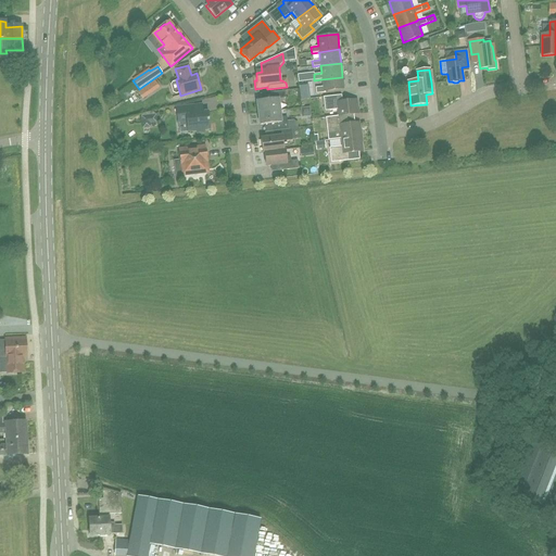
[(342,77),(321,79),(323,87),(315,88),(316,93),(325,92),(324,91),(343,89),(342,77)]
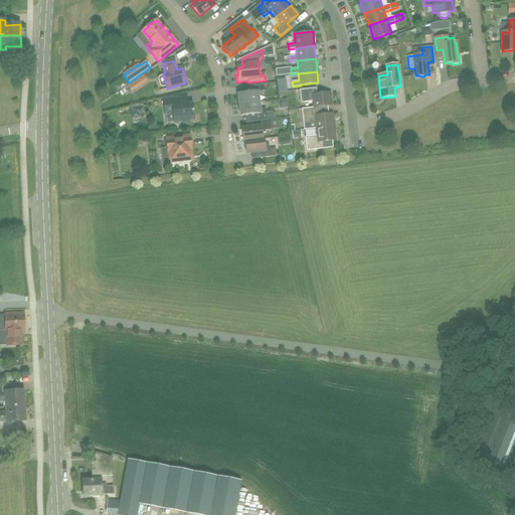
[(117,93),(129,86),(125,78),(113,86),(117,93)]
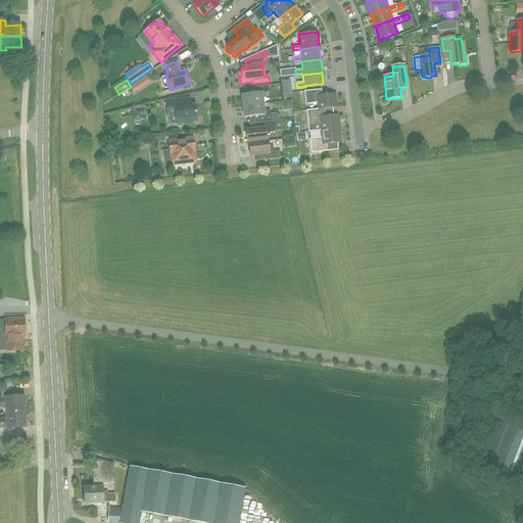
[(253,87),(254,94),(241,95),(242,106),(264,104),(263,97),(265,97),(267,94),(267,93),(269,92),(268,86),(253,87)]
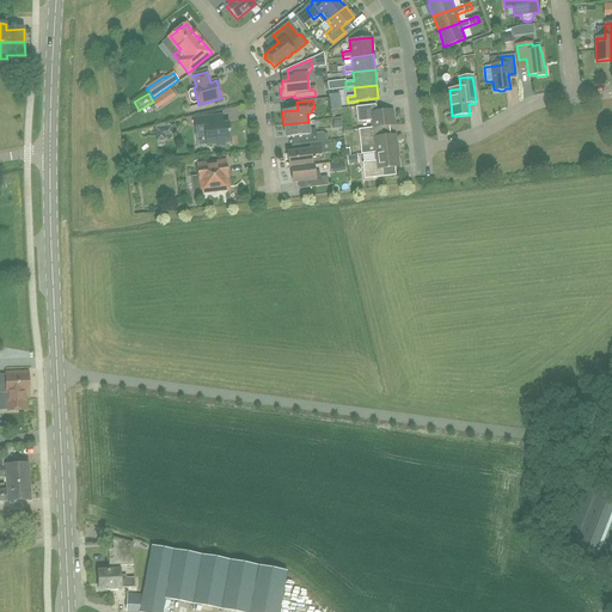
[(359,129),(378,128),(393,126),(392,110),(377,111),(375,105),(355,106),(357,122),(372,121),(372,128),(359,129)]
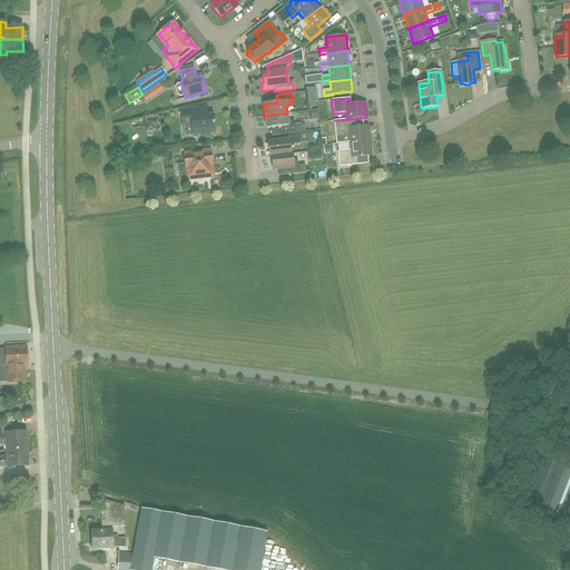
[(207,107),(180,110),(183,126),(192,125),(193,136),(202,135),(202,137),(207,136),(209,134),(215,133),(213,115),(207,116),(207,107)]
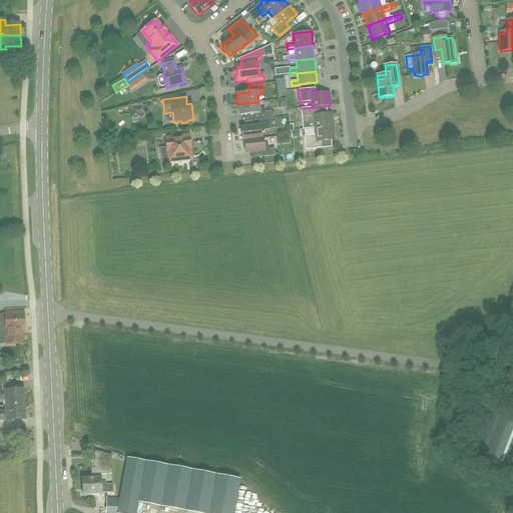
[(252,121),(269,119),(275,118),(275,113),(272,111),(265,111),(265,107),(259,108),(259,102),(237,104),(239,115),(252,114),(252,121)]
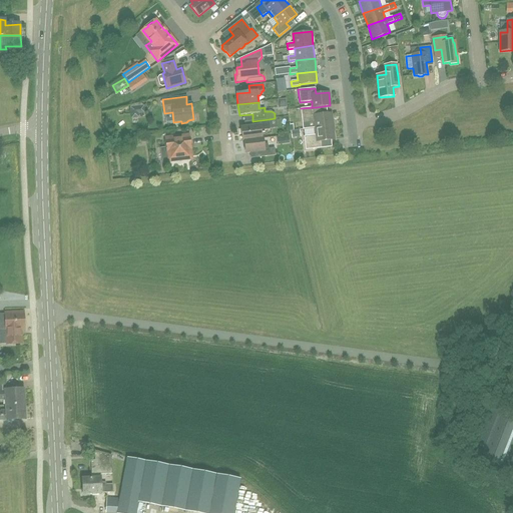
[(130,115),(137,114),(143,114),(143,107),(129,108),(130,115)]
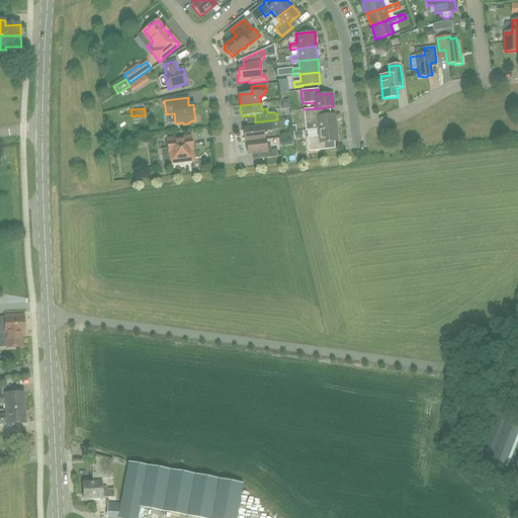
[(317,123),(318,130),(336,127),(334,114),(321,115),(320,108),(304,109),(305,124),(317,123)]
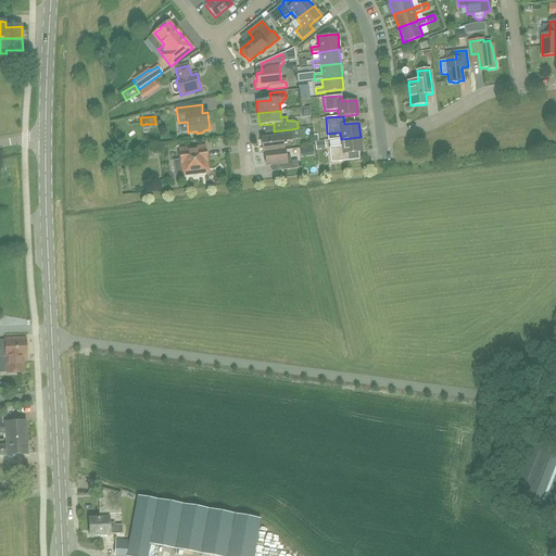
[(263,153),(285,150),(282,150),(282,143),(287,143),(286,141),(293,140),(291,129),(274,131),(275,137),(261,139),(263,153)]
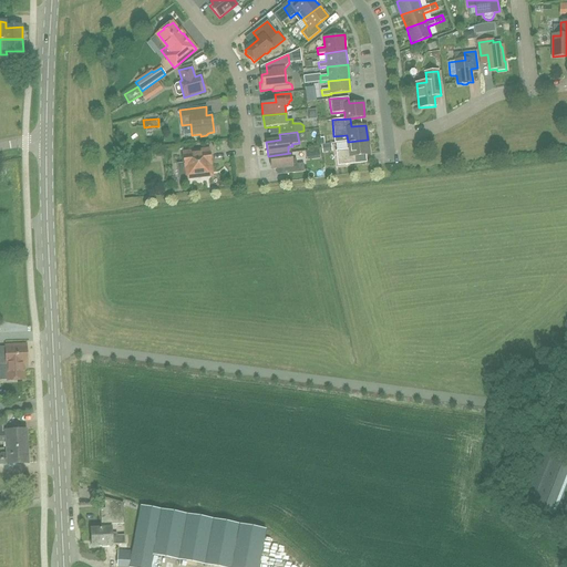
[(349,150),(336,151),(338,166),(356,164),(354,156),(369,154),(368,140),(348,142),(349,150)]
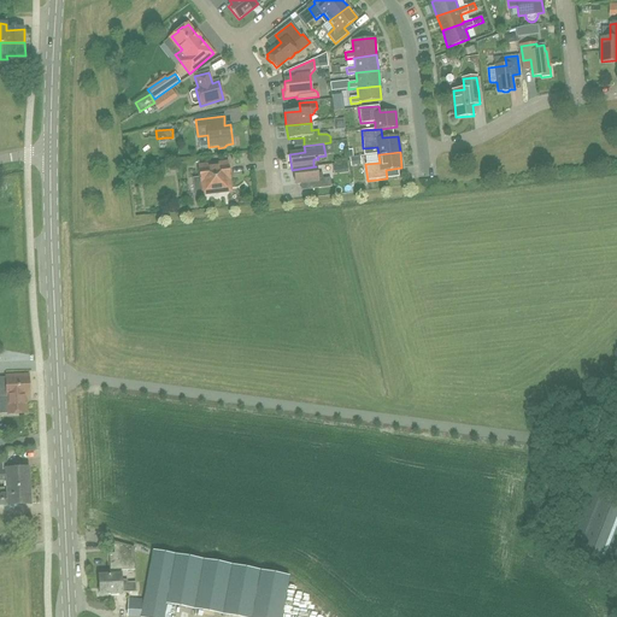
[(213,166),(213,164),(199,165),(201,184),(204,183),(204,191),(206,192),(225,189),(228,187),(227,177),(229,177),(228,165),(213,166)]
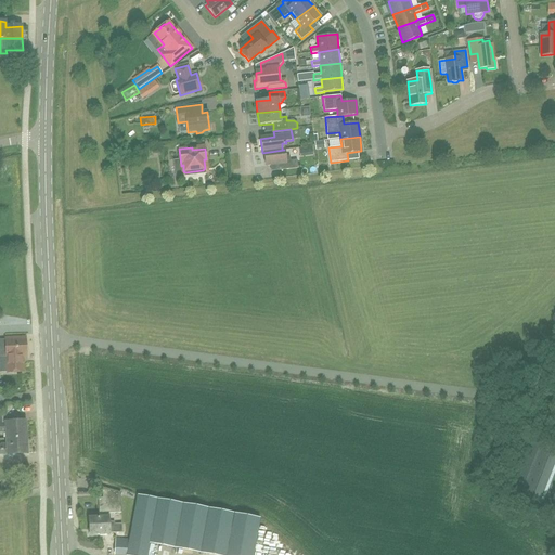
[(266,166),(279,165),(280,170),(298,168),(297,160),(291,162),(289,156),(285,156),(284,150),(262,153),(263,153),(266,166)]
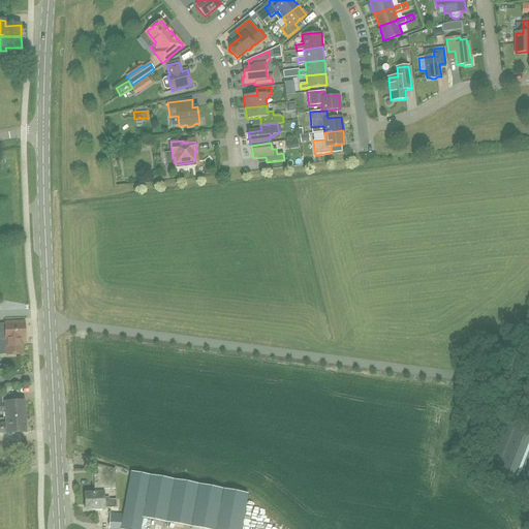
[(22,341),(25,341),(24,321),(5,322),(5,324),(0,324),(0,336),(6,336),(6,337),(12,336),(13,341),(22,341)]
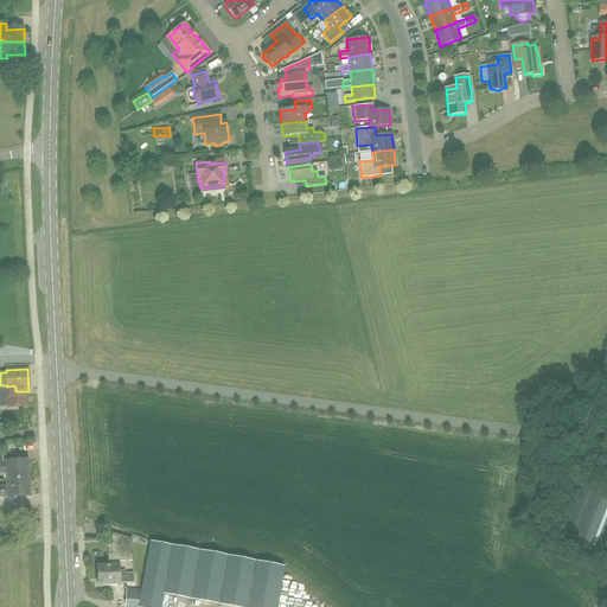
[(0,393),(7,393),(7,408),(26,407),(25,391),(16,391),(14,385),(7,387),(7,385),(0,385),(0,393)]
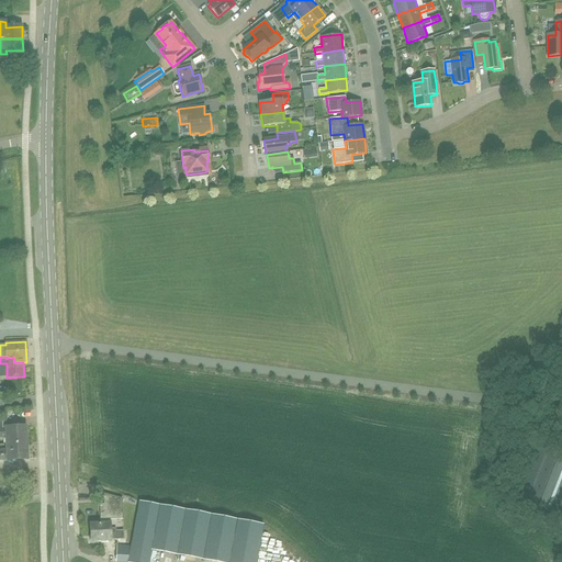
[(0,438),(6,438),(6,445),(26,444),(25,427),(6,428),(0,428),(0,438)]
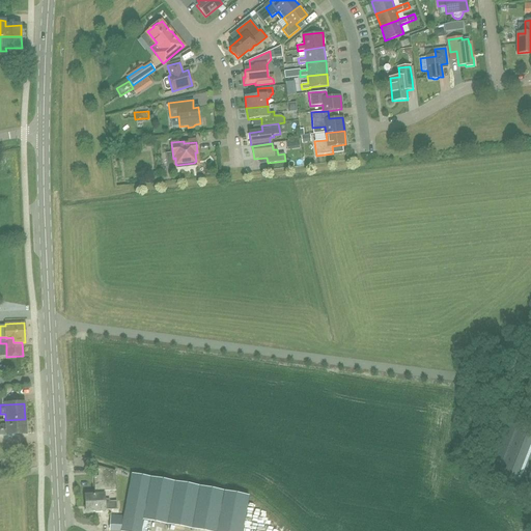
[(25,419),(5,420),(6,424),(1,424),(1,425),(0,424),(0,435),(5,435),(5,436),(26,435),(25,419)]
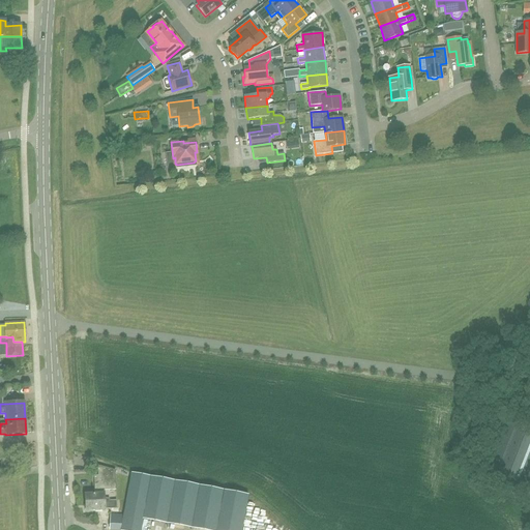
[(529,486),(529,428),(512,421),(493,471),(529,486)]
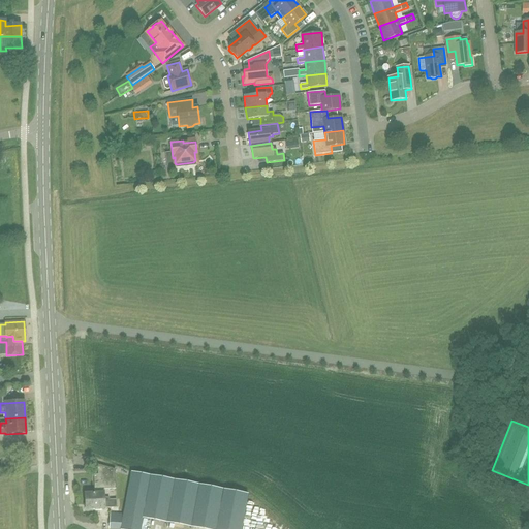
[(86,508),(94,508),(94,510),(104,509),(104,507),(117,507),(116,499),(110,500),(109,497),(103,498),(103,490),(115,489),(114,470),(97,465),(97,474),(93,474),(94,493),(85,493),(86,508)]
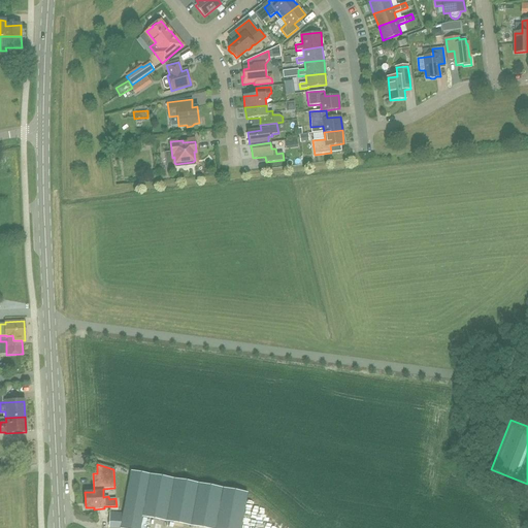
[(139,527),(142,517),(141,516),(150,475),(131,472),(124,514),(109,514),(108,527),(116,527),(139,527)]
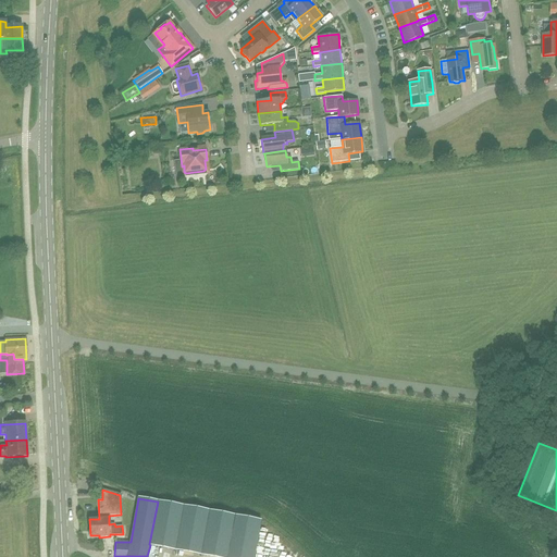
[(213,556),(254,556),(261,521),(158,502),(149,544),(150,545),(174,549),(213,556)]
